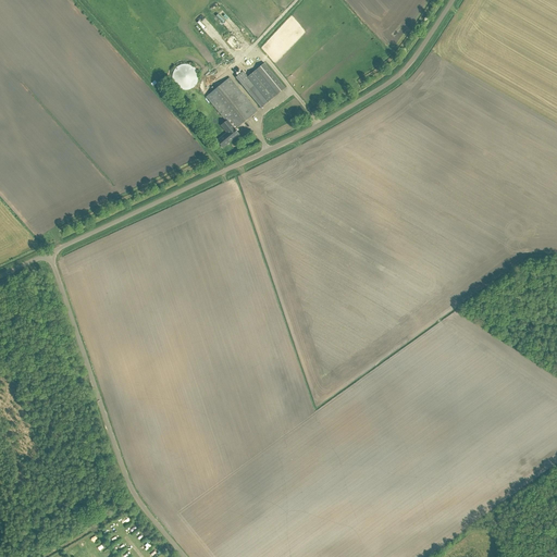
[(214,8),(231,31),(237,26),(221,3),(214,8)]
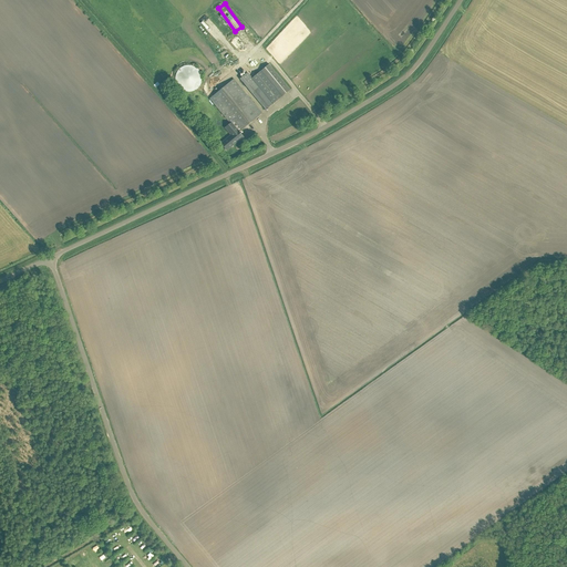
[(232,49),(235,45),(226,35),(225,33),(218,27),(215,28),(213,20),(209,17),(205,19),(203,21),(215,33),(215,34),(223,42),(224,48),(227,50),(232,49)]
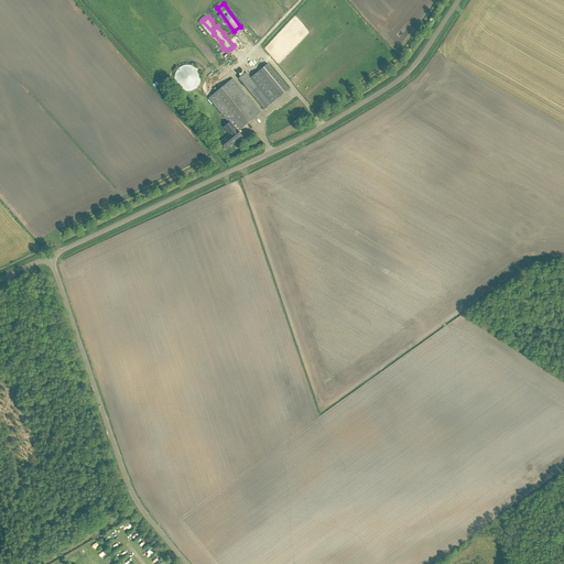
[(272,104),(280,97),(289,90),(268,64),(251,78),(247,73),(239,78),(264,110),(272,104)]
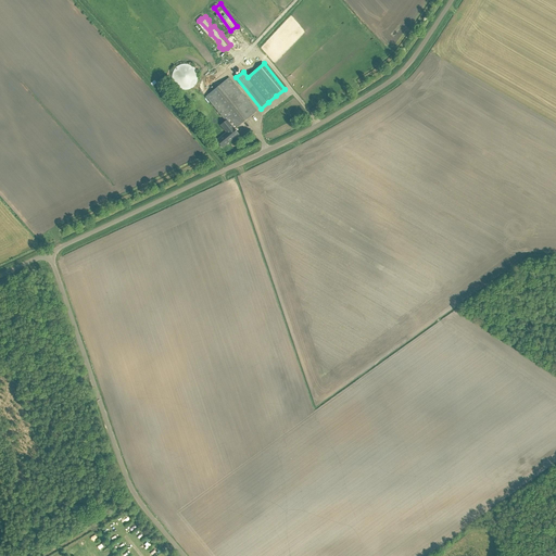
[(176,68),(173,73),(172,77),(173,83),(176,87),(180,89),(185,90),(190,89),(194,86),(197,83),(198,77),(197,73),(193,68),(190,65),(185,64),(180,65),(176,68)]
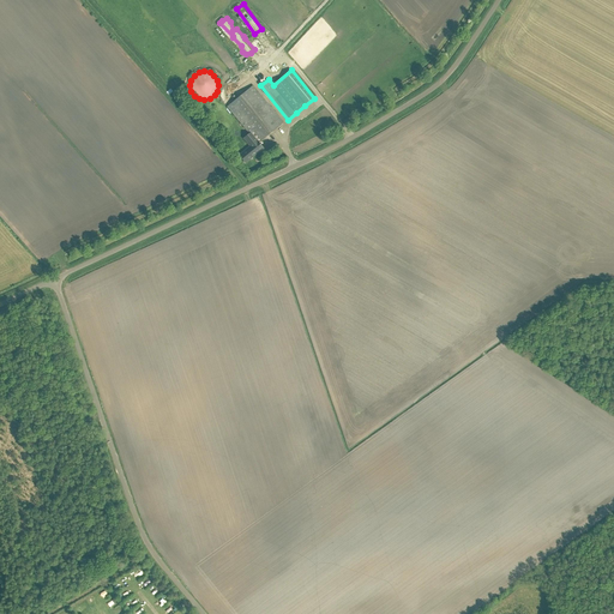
[(239,156),(244,162),(245,164),(256,154),(256,152),(262,146),(259,143),(283,122),(252,86),(227,108),(248,134),(242,139),(250,146),(241,154),(239,156)]
